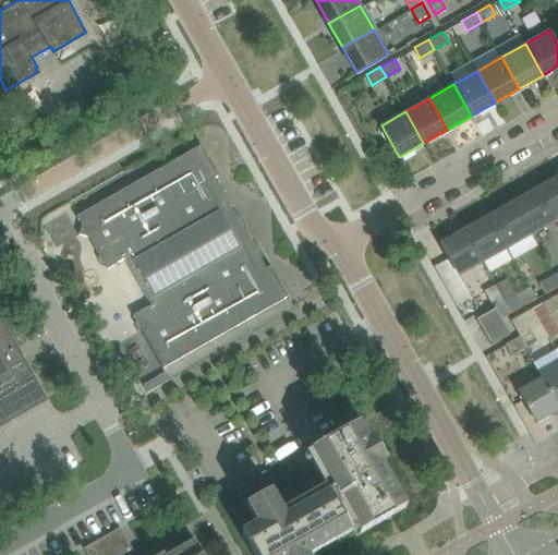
[(164,366),(246,318),(287,296),(288,298),(289,297),(270,264),(266,266),(252,241),(250,242),(244,219),(228,204),(230,203),(215,177),(219,175),(201,141),(199,142),(201,144),(160,167),(132,183),(76,215),(82,222),(79,232),(88,236),(107,267),(124,256),(152,303),(133,313),(164,366)]
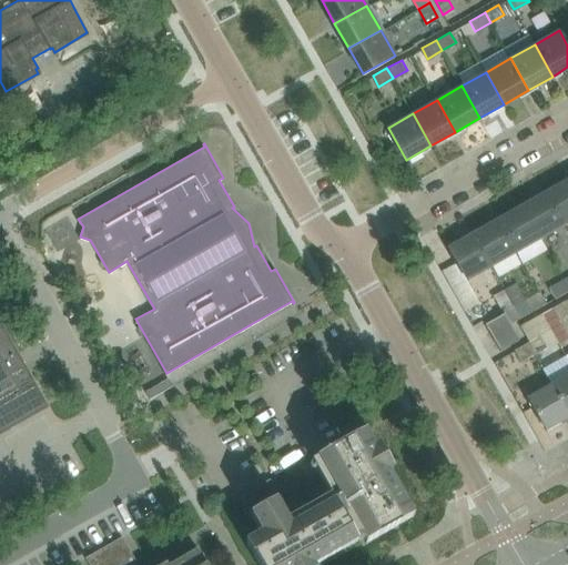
[(567,179),(546,192),(564,223),(567,221),(567,179)]
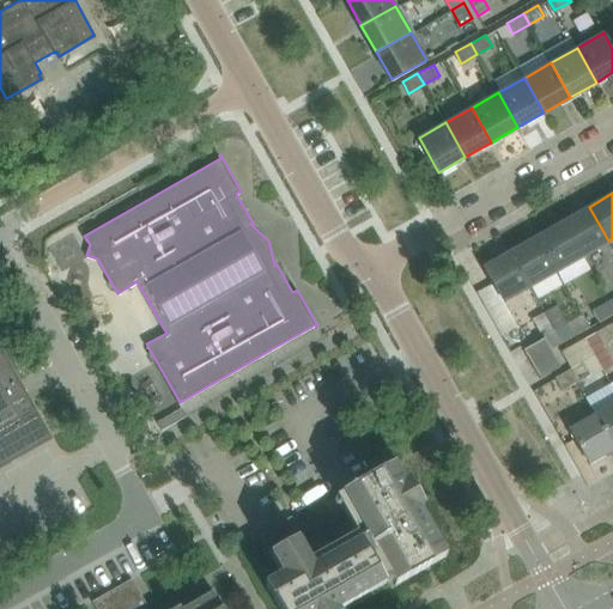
[(583,256),(608,241),(589,207),(563,221),(583,256)]
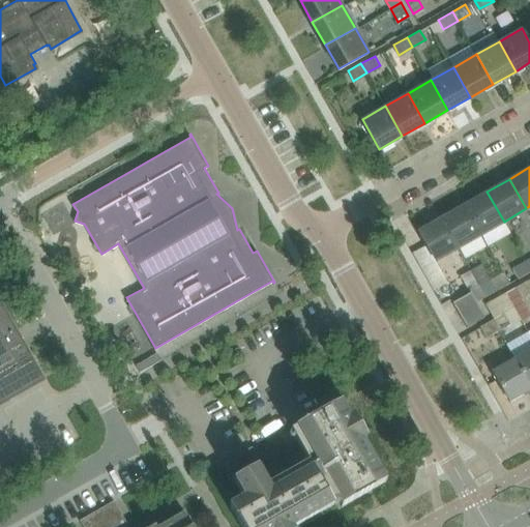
[(487,192),(464,204),(481,234),(504,222),(487,192)]
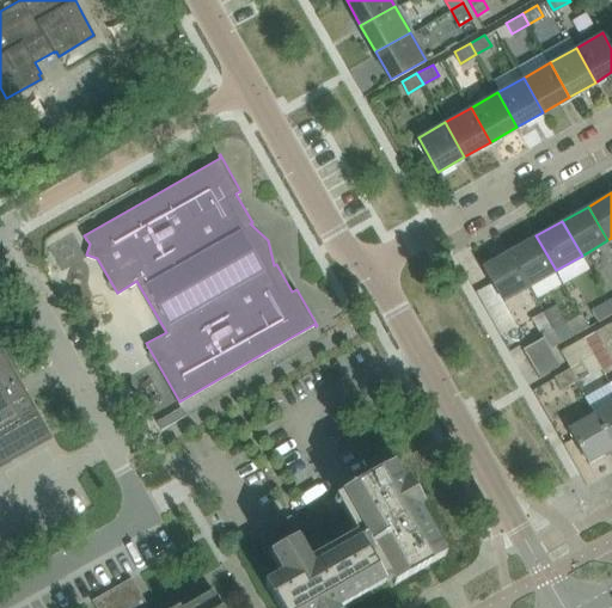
[(509,251),(530,286),(556,270),(536,235),(509,251)]
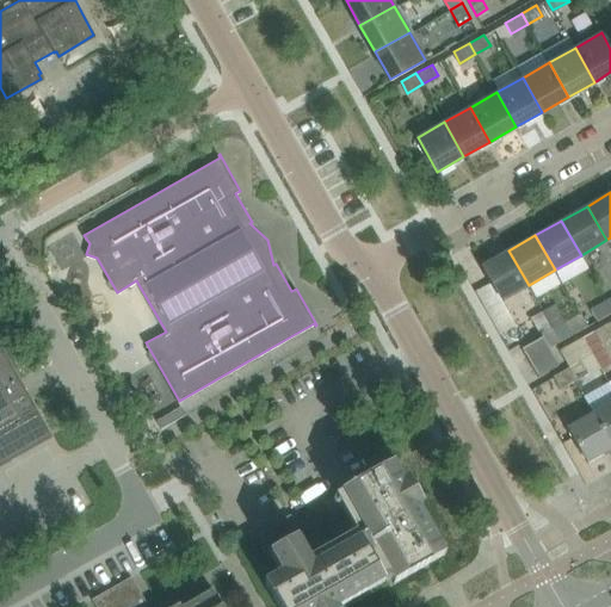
[(503,299),(523,287),(529,285),(508,251),(482,265),(503,299)]
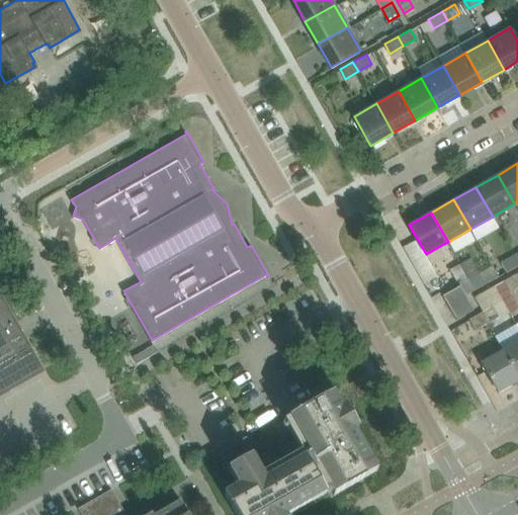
[(517,264),(517,261),(514,255),(501,262),(506,271),(517,264)]
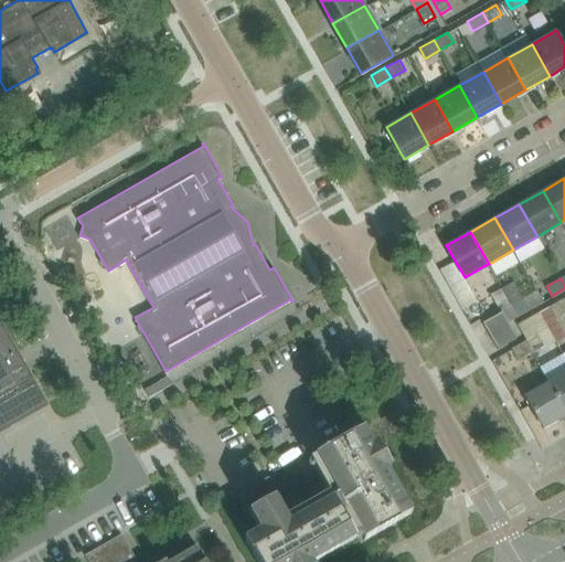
[(513,281),(502,287),(510,301),(518,315),(529,309),(522,297),(513,281)]
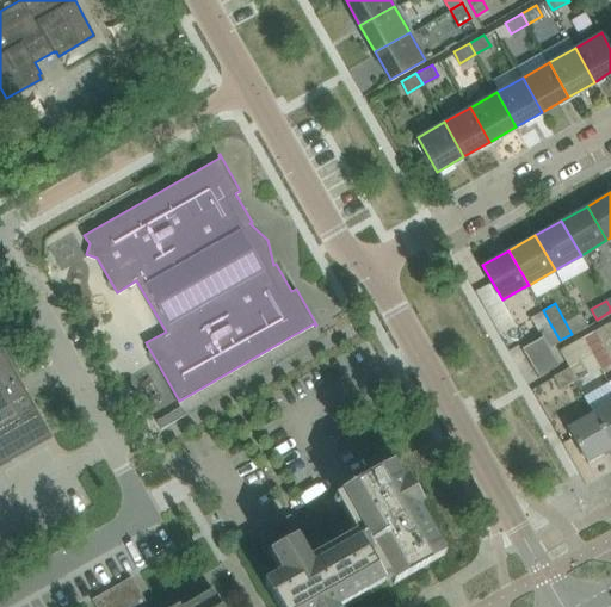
[(531,316),(541,332),(551,326),(543,310),(531,316)]
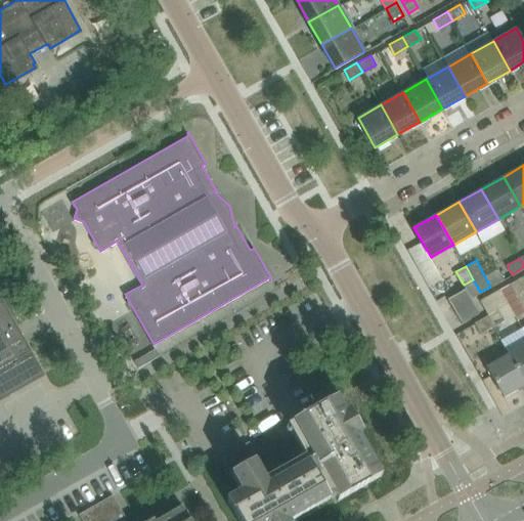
[(490,287),(504,279),(496,268),(484,275),(490,287)]
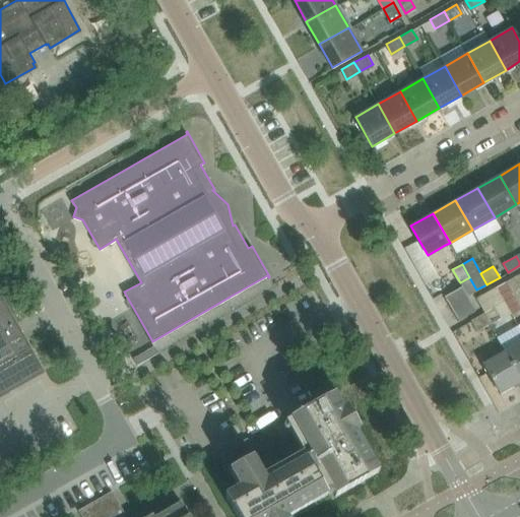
[(519,280),(516,275),(505,282),(496,286),(504,301),(513,296),(511,293),(519,287),(519,280)]
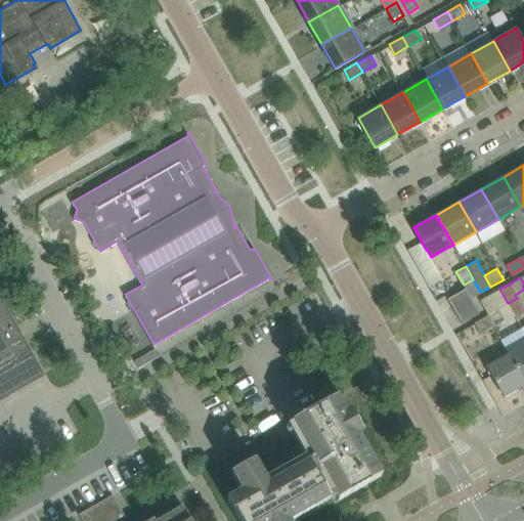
[(479,312),(466,288),(447,298),(462,322),(479,312)]
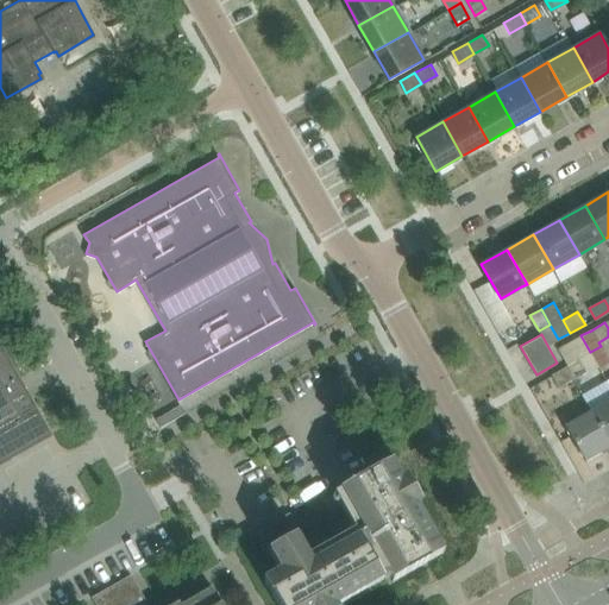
[(590,352),(581,335),(558,348),(567,365),(565,365),(573,378),(597,365),(590,352)]
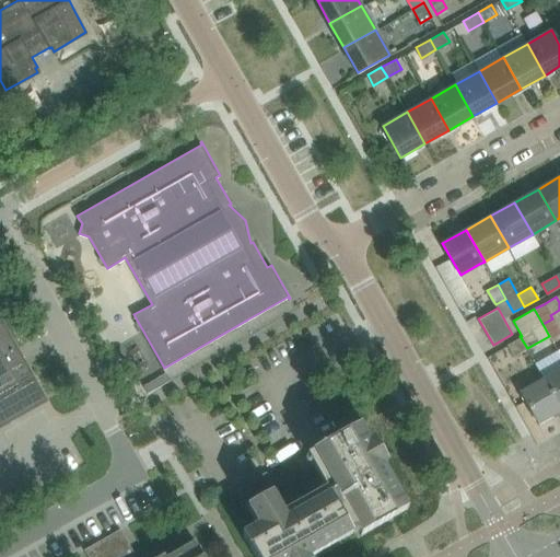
[(0,426),(47,399),(28,366),(18,347),(0,314),(0,426)]
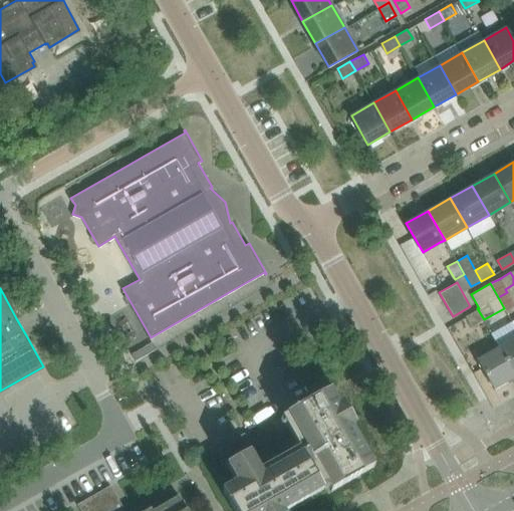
[(484,319),(477,308),(466,315),(472,326),(484,319)]
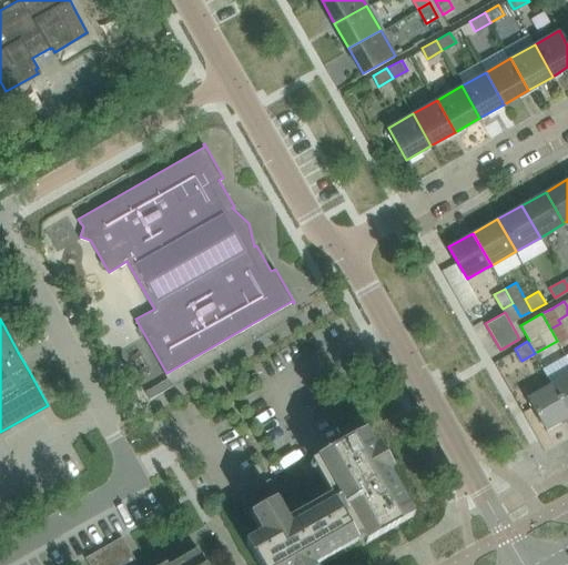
[(567,373),(551,383),(567,413),(567,373)]
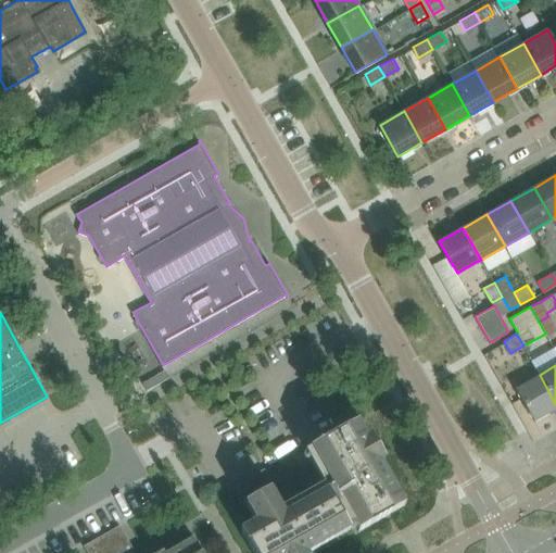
[(164,368),(142,381),(146,389),(168,376),(164,368)]
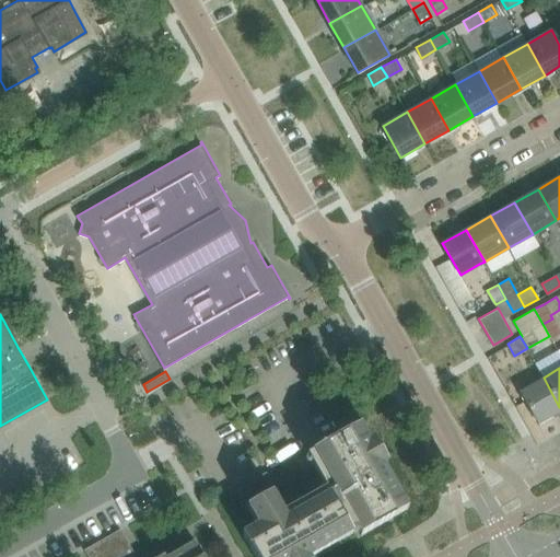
[(538,424),(559,410),(559,407),(544,378),(520,391),(538,424)]
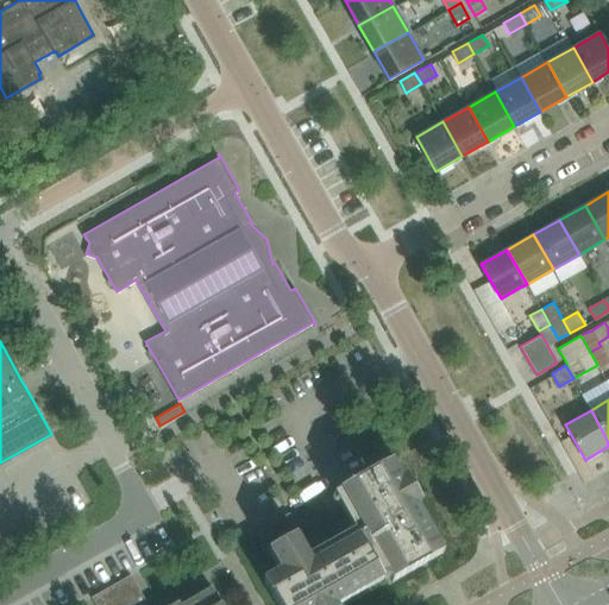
[(391,579),(443,550),(391,459),(340,487),(364,530),(312,560),(295,533),(299,531),(290,516),(280,522),(278,518),(276,520),(277,521),(259,531),(280,568),(263,578),(277,604),(333,604),(383,577),(383,575),(388,573),(391,579)]
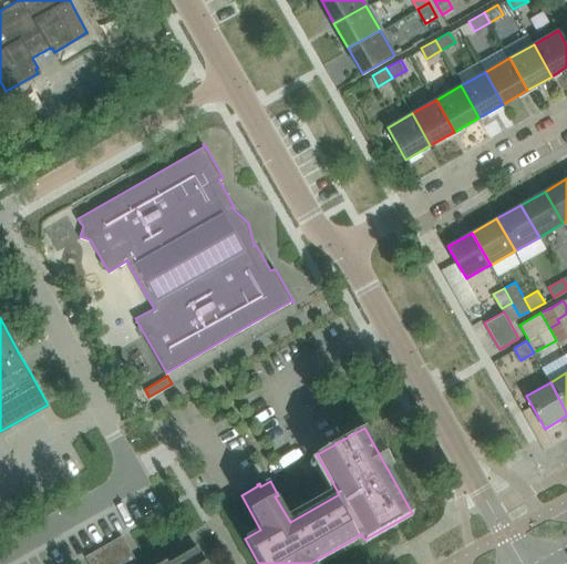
[(126,563),(136,559),(135,559),(134,559),(125,544),(127,543),(122,534),(85,555),(85,556),(88,555),(92,563),(126,563)]
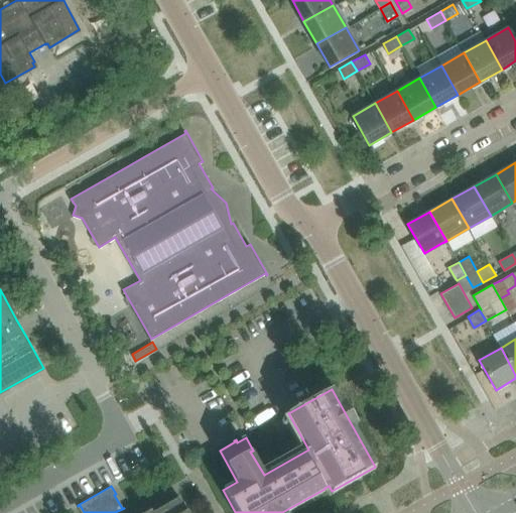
[(150,510),(145,512),(188,512),(179,496),(152,512),(150,510)]
